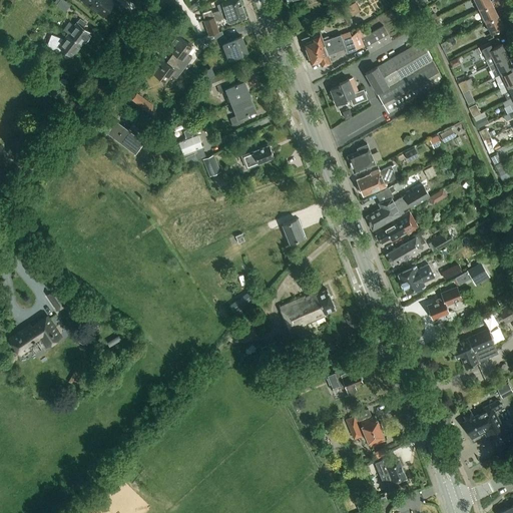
[(63,0),(59,0),(57,4),(65,11),(70,5),(63,0)]
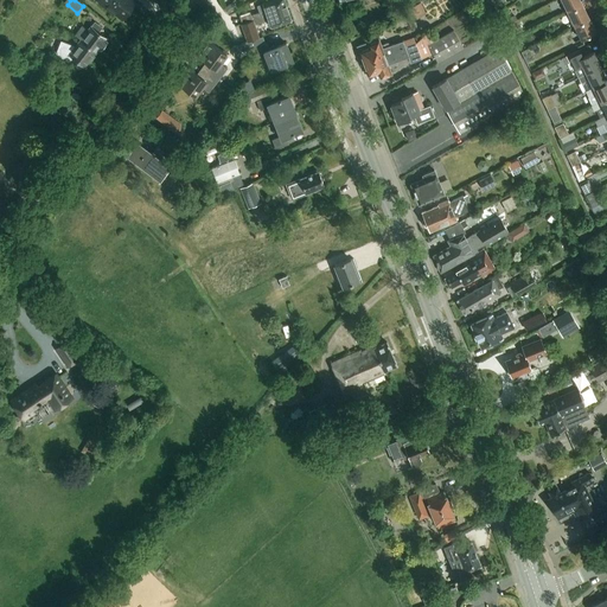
[(100,0),(98,2),(114,13),(115,12),(123,18),(135,1),(134,0),(100,0)]
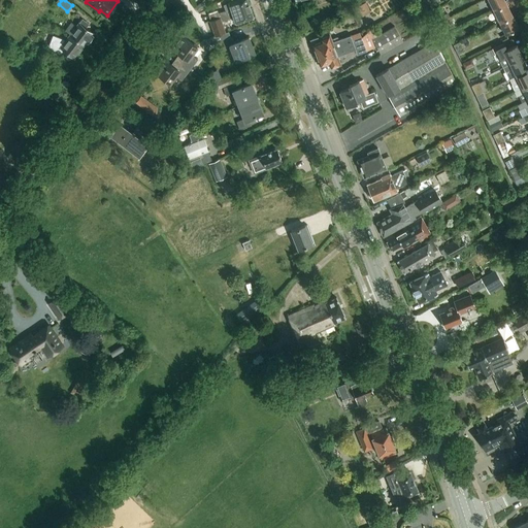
[(218,12),(220,17),(250,7),(246,0),(234,0),(228,2),(230,8),(218,12)]
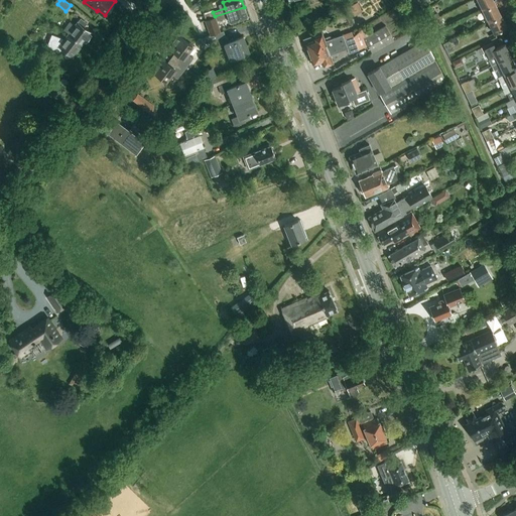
[(476,0),(482,10),(495,4),(492,0),(476,0)]
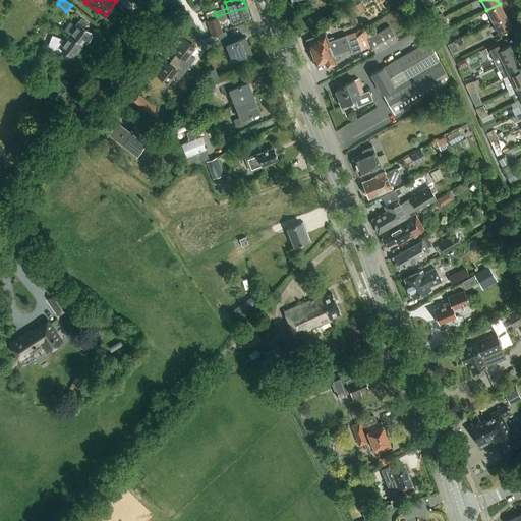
[(196,11),(204,7),(199,2),(193,6),(196,11)]
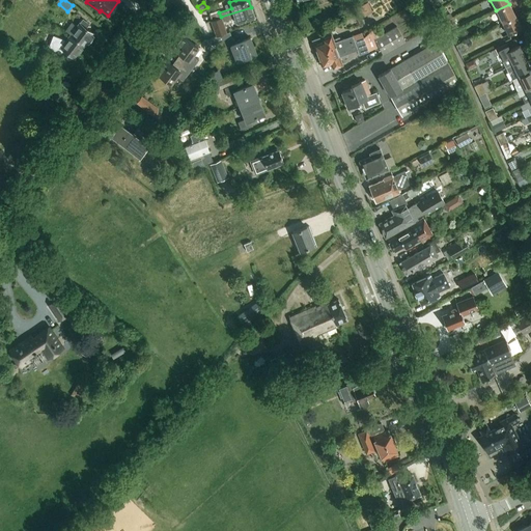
[(371,11),(368,3),(353,9),(359,26),(364,24),(360,16),(371,11)]
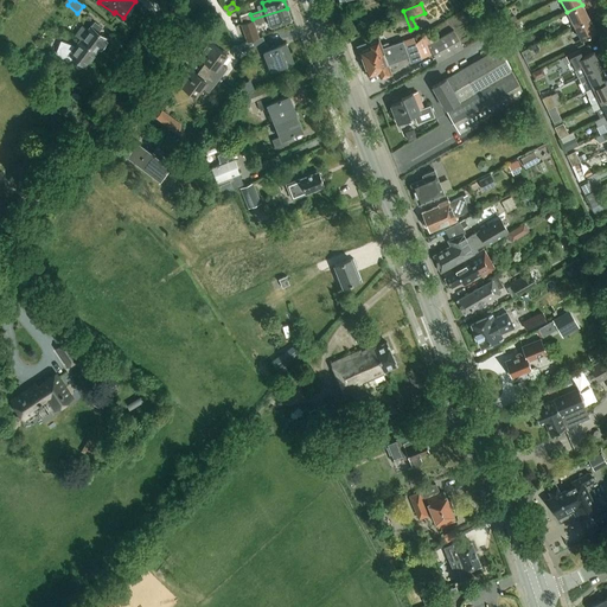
[(567,12),(574,26),(589,19),(582,5),(567,12)]
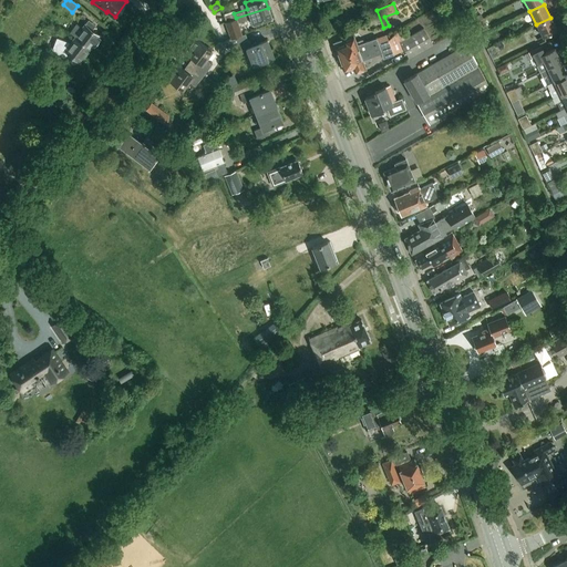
[(271,19),(268,8),(236,18),(237,22),(250,18),(253,26),(271,19)]
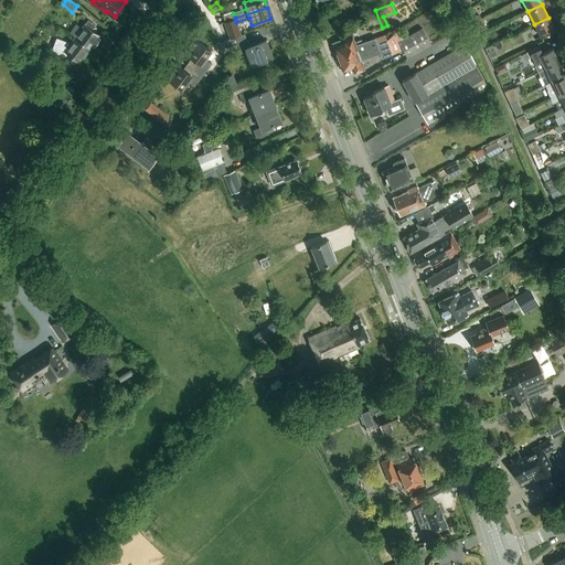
[(236,22),(235,18),(225,21),(231,38),(241,34),(236,22)]
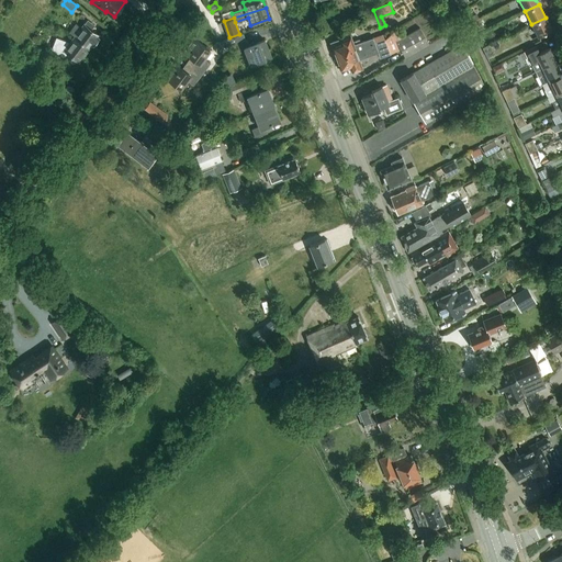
[(551,31),(546,18),(531,24),(538,37),(551,31)]
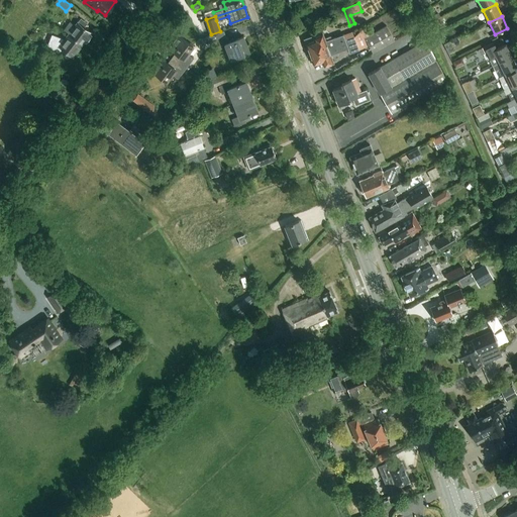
[(444,26),(440,17),(433,20),(437,29),(444,26)]
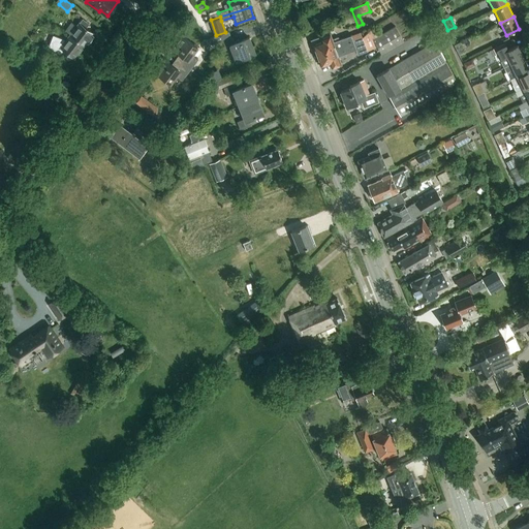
[(70,35),(84,45),(87,41),(88,42),(93,36),(92,35),(93,33),(88,29),(91,24),(85,19),(81,24),(80,23),(76,26),(71,23),(67,28),(72,32),(70,35)]
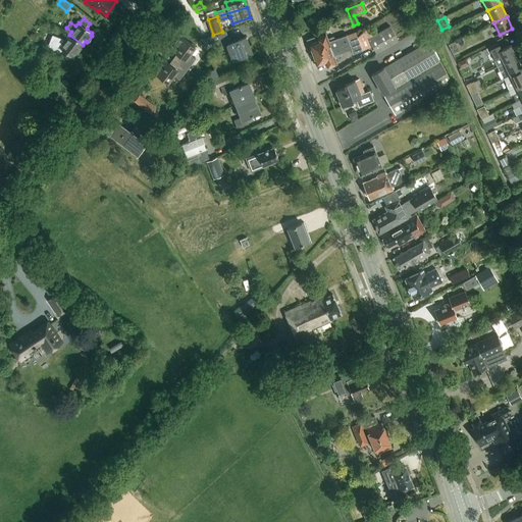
[(323,44),(310,49),(315,66),(325,62),(327,67),(336,63),(334,58),(341,56),(341,54),(351,50),(353,54),(371,46),(375,54),(398,41),(390,25),(372,36),(368,28),(357,37),(357,38),(348,41),(349,42),(326,51),(323,44)]
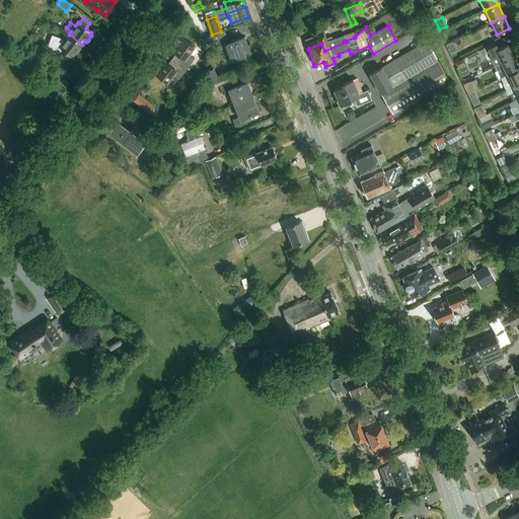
[(355,38),(355,36),(353,31),(332,39),(331,36),(325,39),(323,32),(305,40),(308,49),(321,44),(324,51),(347,42),(346,41),(355,38)]
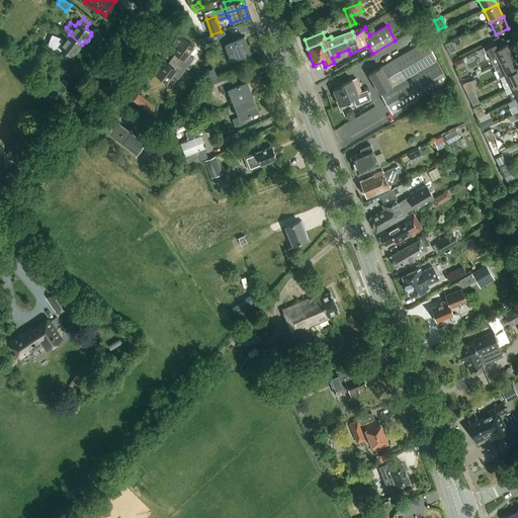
[(172,58),(186,69),(194,59),(188,55),(194,47),(177,33),(167,46),(176,53),(172,58)]
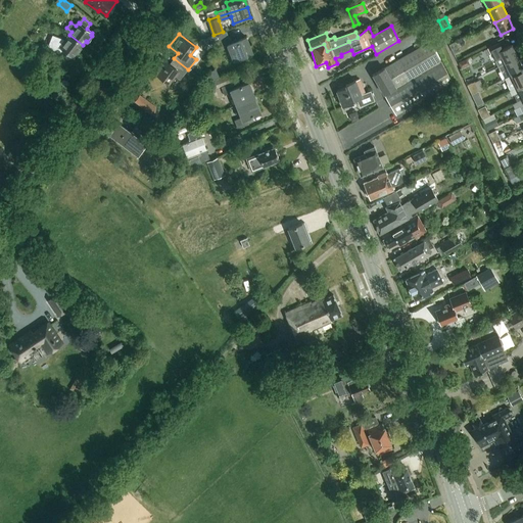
[(52,36),(48,46),(59,54),(63,49),(74,57),(83,45),(69,35),(65,40),(52,36)]
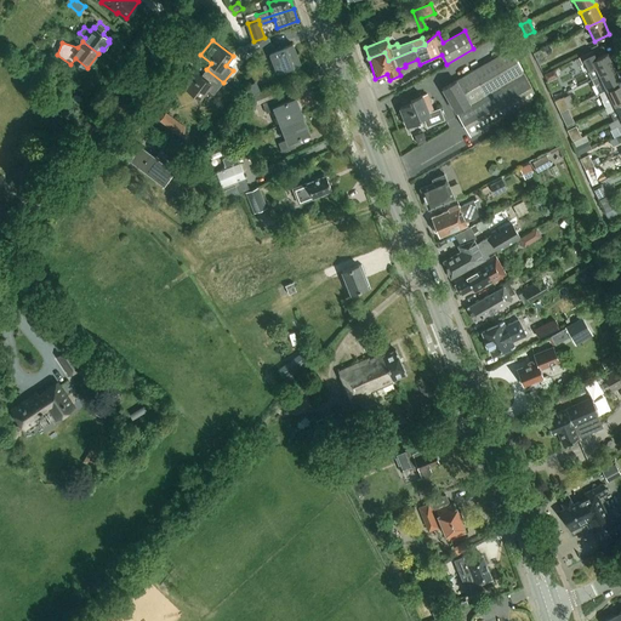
[(272,43),(256,49),(260,60),(271,55),(277,70),(300,62),(292,44),(275,50),(272,43)]
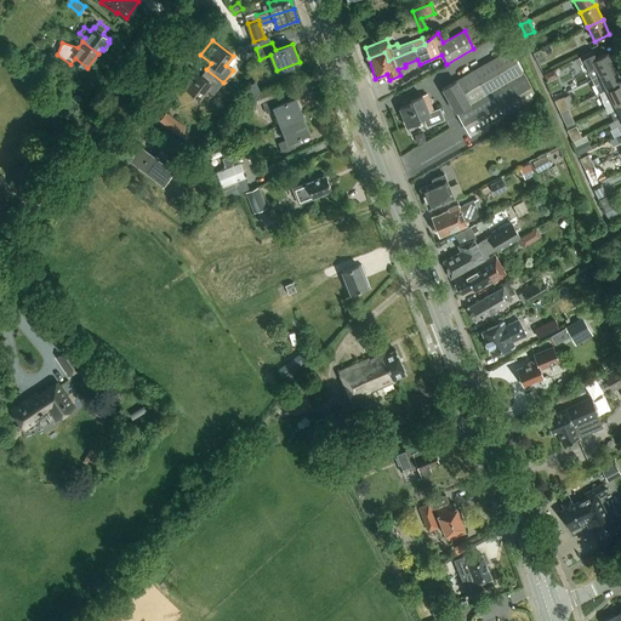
[(245,47),(238,47),(238,58),(245,58),(245,57),(251,57),(251,53),(245,53),(245,47)]
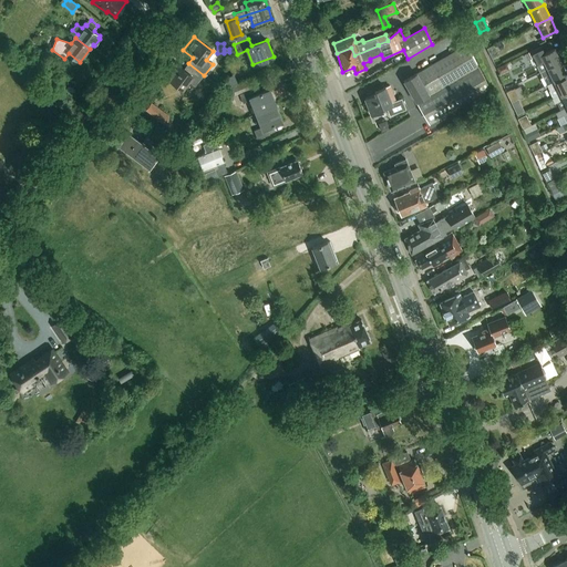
[(464,45),(403,81),(429,124),(490,89),(464,45)]
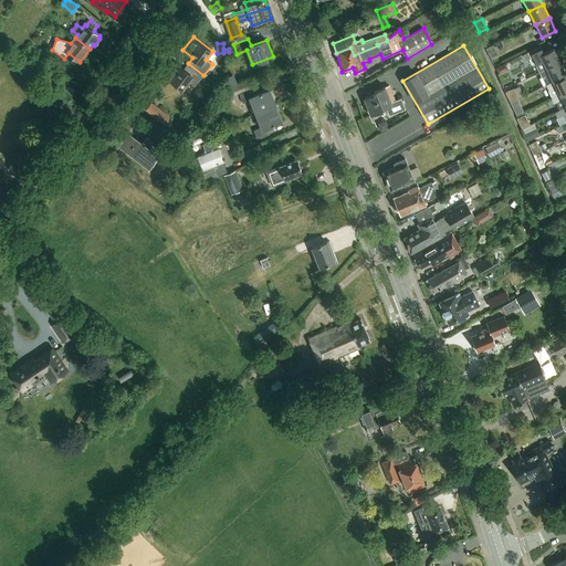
[(499,55),(493,45),(485,49),(491,59),(499,55)]
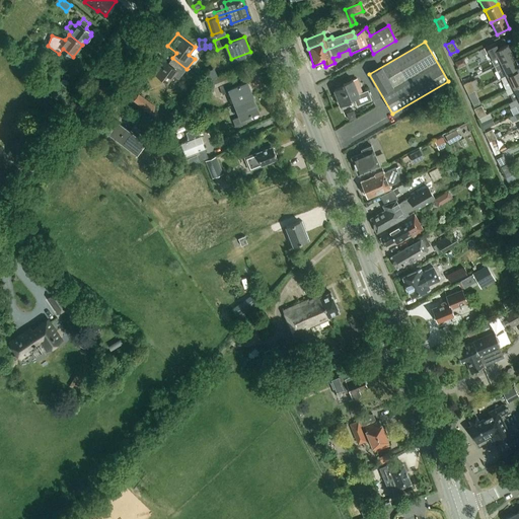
[(492,44),(484,48),(479,50),(483,55),(486,53),(490,61),(498,57),(501,64),(513,57),(507,45),(496,50),(492,44)]
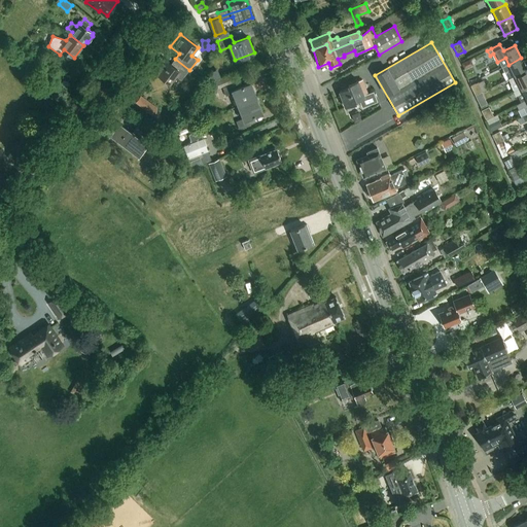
[(182,80),(189,70),(175,59),(171,64),(163,58),(153,70),(170,82),(176,75),(182,80)]
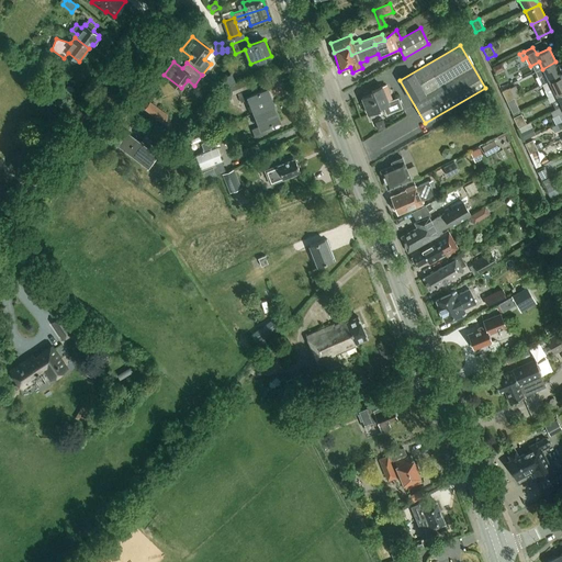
[(561,74),(555,62),(542,69),(536,72),(538,77),(544,75),(548,81),(561,74)]
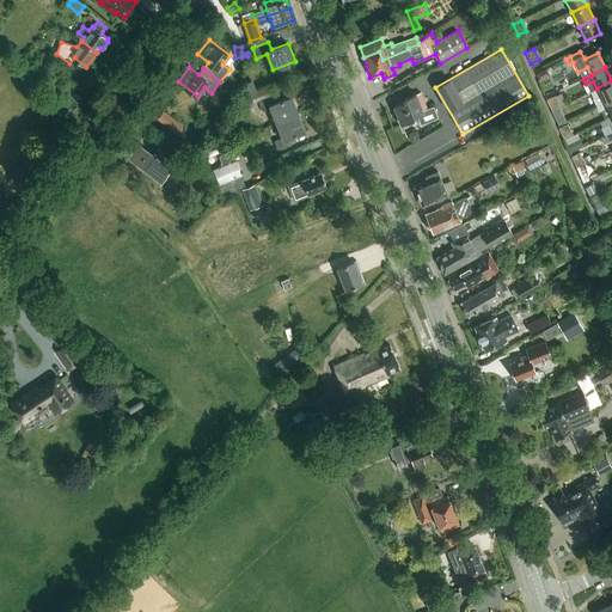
[(549,78),(546,74),(544,69),(536,74),(539,83),(549,78)]
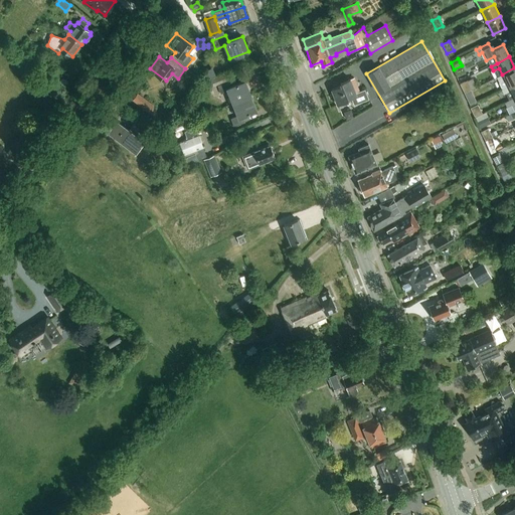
[(514,67),(502,74),(495,77),(501,90),(514,82),(514,67)]
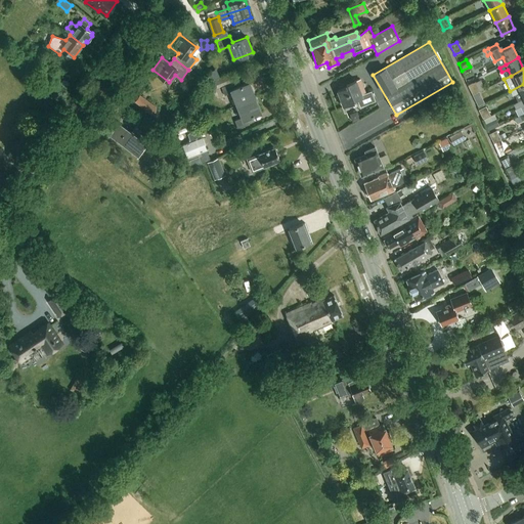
[(230,77),(210,84),(212,90),(232,83),(230,77)]
